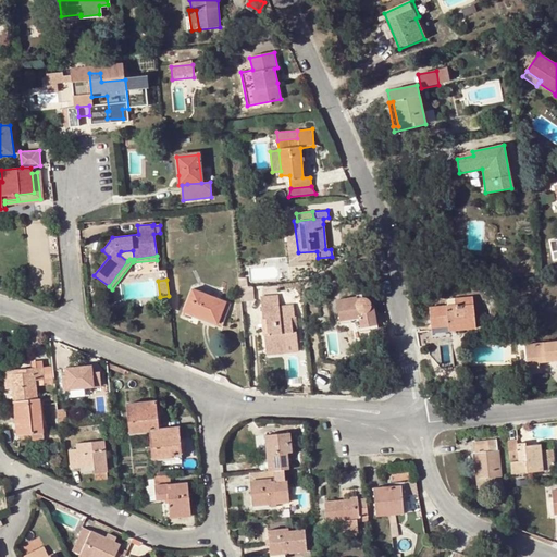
[(183,310),(192,313),(193,311),(219,322),(225,302),(192,288),(183,310)]
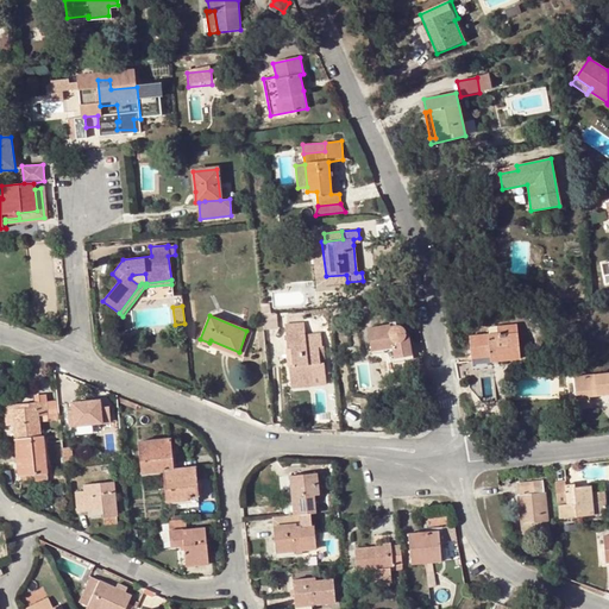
[(284,330),(287,349),(290,349),(293,366),(288,366),(289,380),(306,378),(306,380),(324,377),(322,363),(319,364),(316,347),(321,346),(319,334),(305,336),(303,328),(297,327),(297,325),(290,325),(290,328),(284,330)]
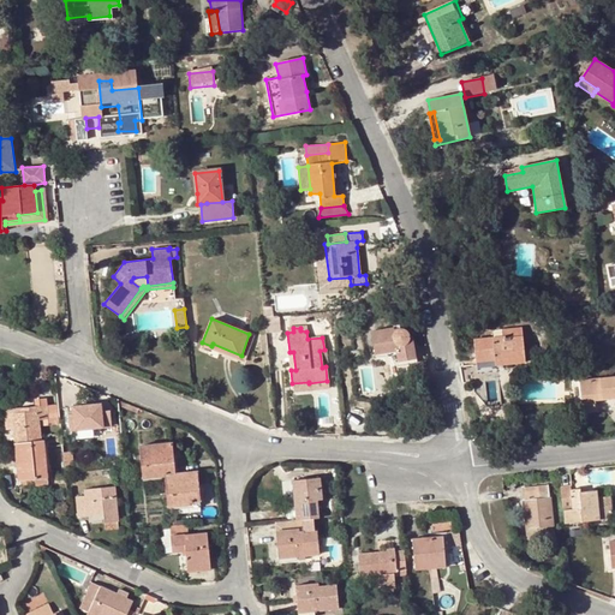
[(393,328),(371,332),(376,354),(396,351),(398,362),(416,358),(413,336),(411,338),(411,334),(410,330),(406,329),(404,328),(401,328),(398,329),(394,332),(393,328)]
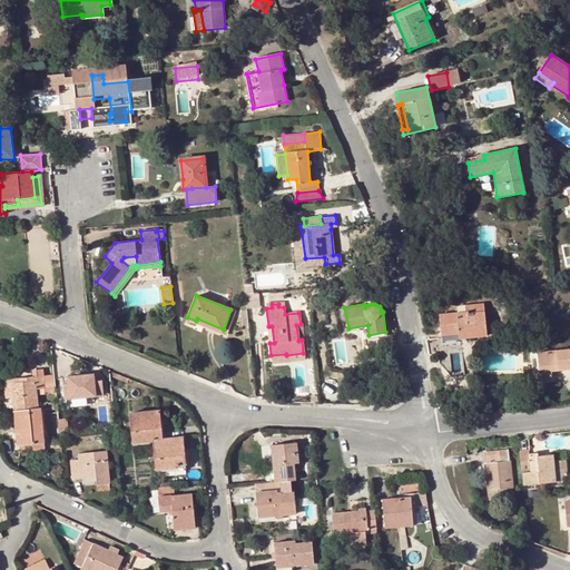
[(458,320),(457,313),(440,315),(442,335),(459,333),(458,332),(465,331),(465,338),(487,336),(483,304),(465,307),(465,312),(467,318),(458,320)]
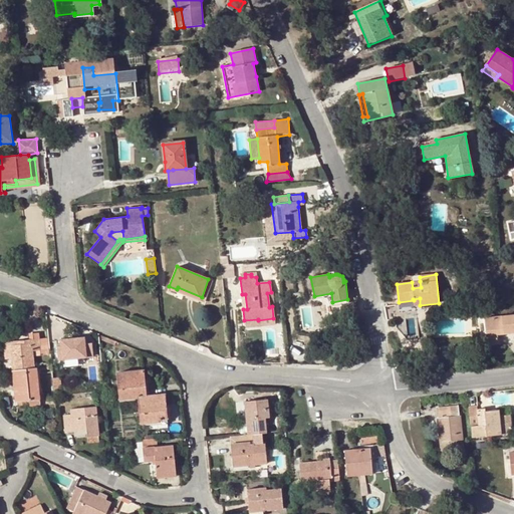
[(178,287),(177,289),(176,292),(204,303),(212,281),(208,279),(202,297),(178,287)]
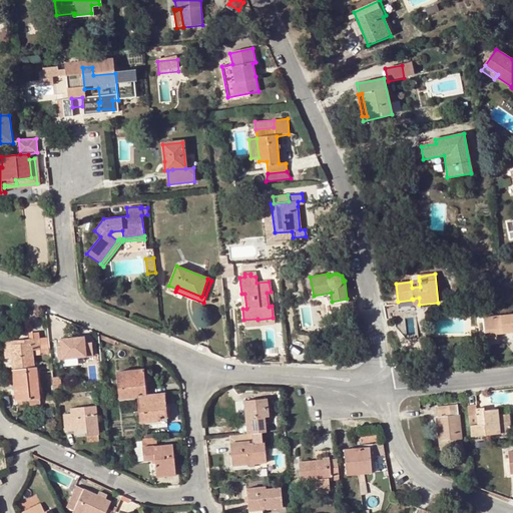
[(384,306),(386,320),(398,319),(397,305),(384,306)]
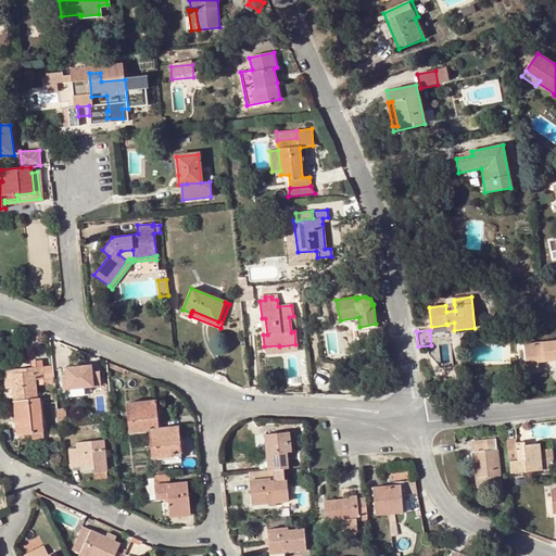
[(555,341),(523,344),(527,371),(540,370),(539,362),(555,361),(555,341)]
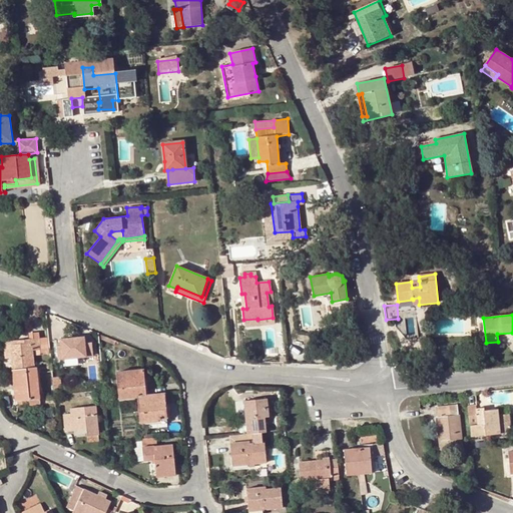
[(29,339),(20,340),(21,344),(15,345),(10,345),(11,359),(12,369),(34,367),(33,357),(40,356),(38,334),(28,335),(29,339)]
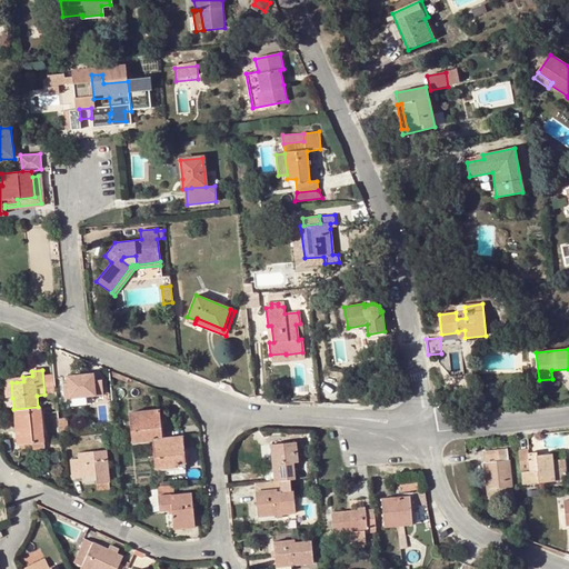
[(65,398),(73,397),(90,395),(101,395),(101,380),(92,380),(92,375),(68,377),(68,382),(63,383),(65,398)]
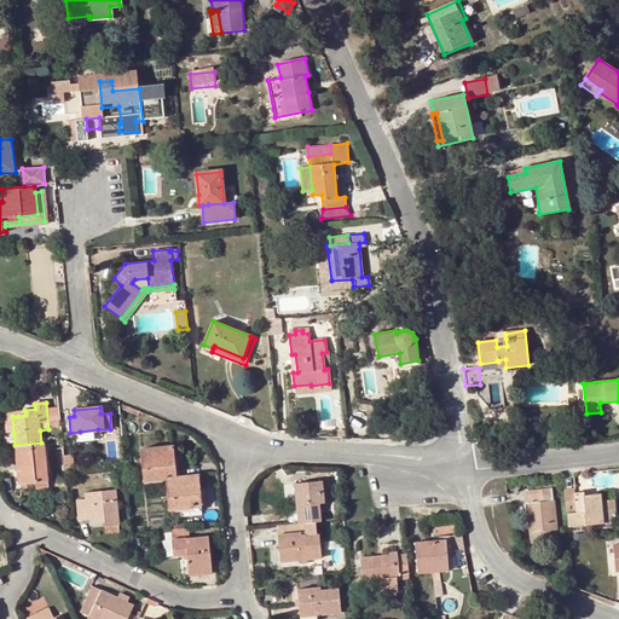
[(44,443),(41,443),(15,445),(18,478),(34,476),(34,481),(47,479),(44,443)]
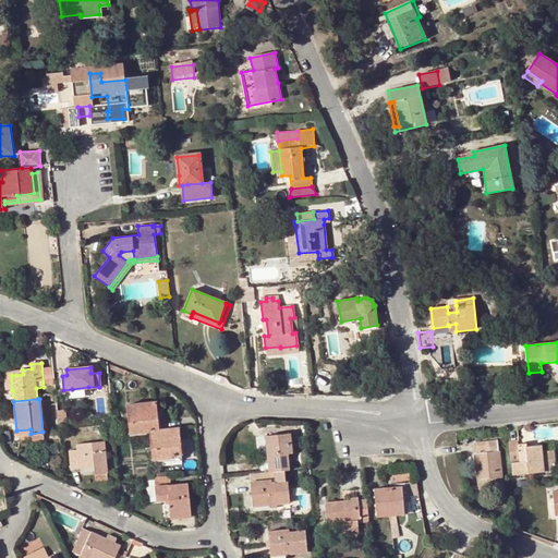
[(129,432),(149,431),(157,429),(155,402),(126,404),(129,432)]
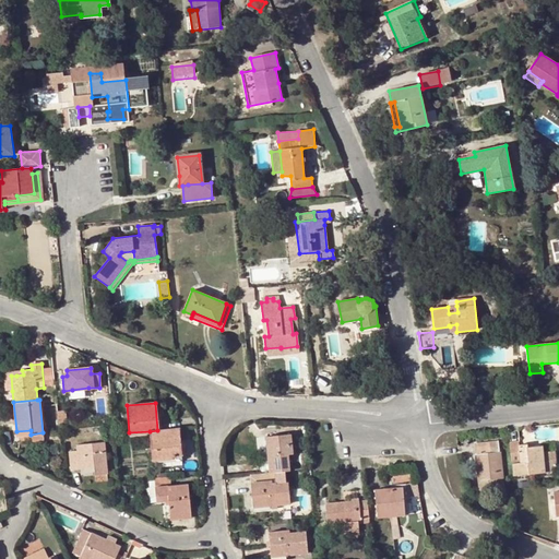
[(157,430),(150,431),(153,461),(174,459),(174,456),(181,454),(179,428),(157,430)]
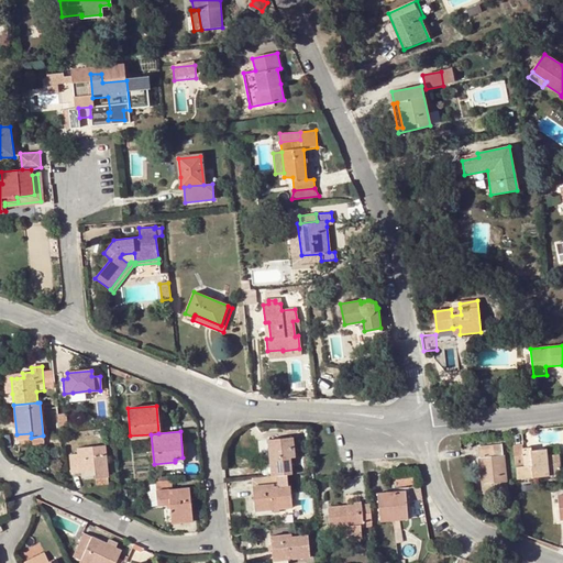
[(271,476),(276,476),(286,475),(290,474),(289,457),(294,457),(291,438),(266,441),(271,476)]
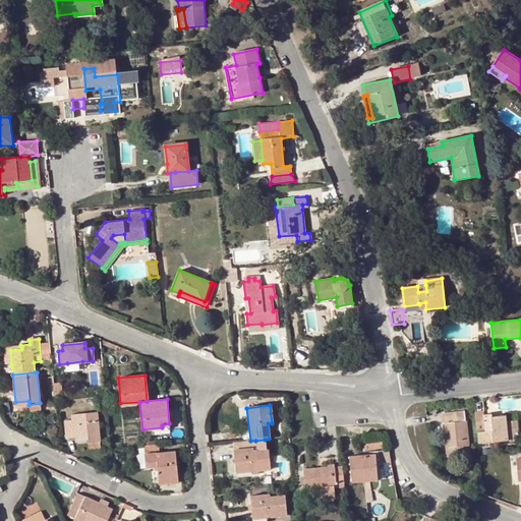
[(486,418),(486,415),(482,415),(481,411),(474,412),(477,444),(502,441),(510,440),(517,439),(516,421),(508,422),(507,416),(490,418),(486,418)]
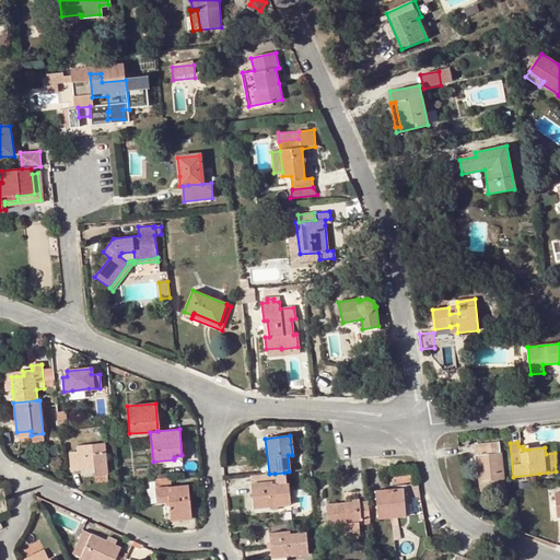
[(70,471),(78,470),(78,466),(94,465),(94,469),(95,476),(104,475),(107,475),(104,443),(77,445),(77,452),(69,453),(70,471)]
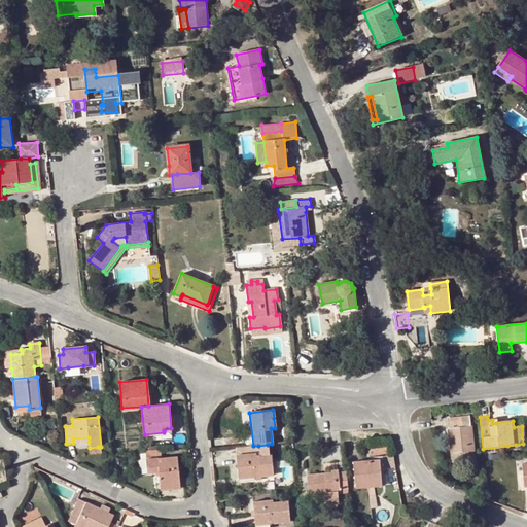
[(463,453),(473,452),(468,417),(447,419),(453,462),(464,461),(463,453)]
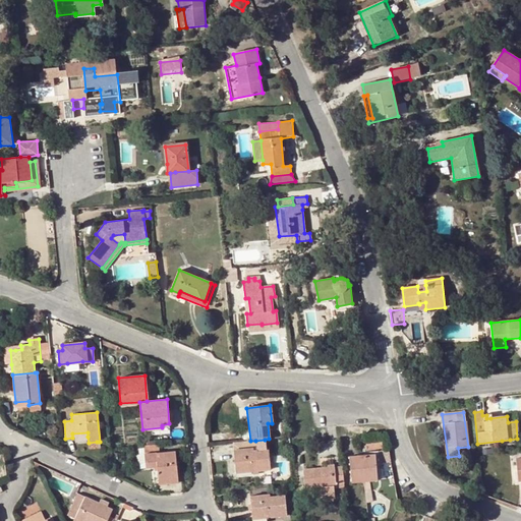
[(265,440),(255,441),(256,451),(252,451),(252,449),(234,451),(236,473),(251,472),(257,471),(270,470),(268,450),(266,450),(265,440)]
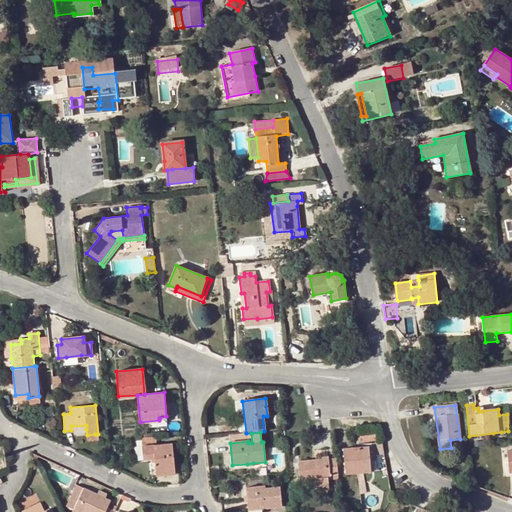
[(252,443),(251,433),(246,433),(229,435),(230,443),(248,441),(248,443),(252,443)]
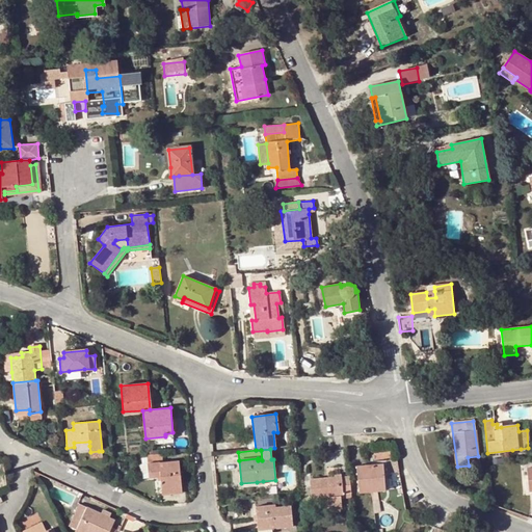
[(479,464),(478,456),(468,457),(469,466),(479,464)]
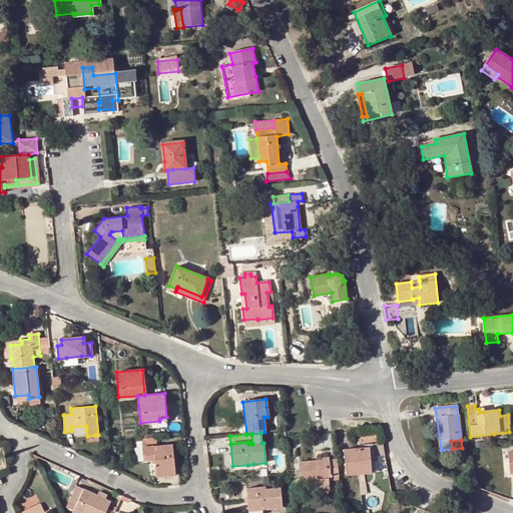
[(155,464),(156,472),(174,470),(171,444),(136,447),(137,462),(151,461),(151,464),(155,464)]
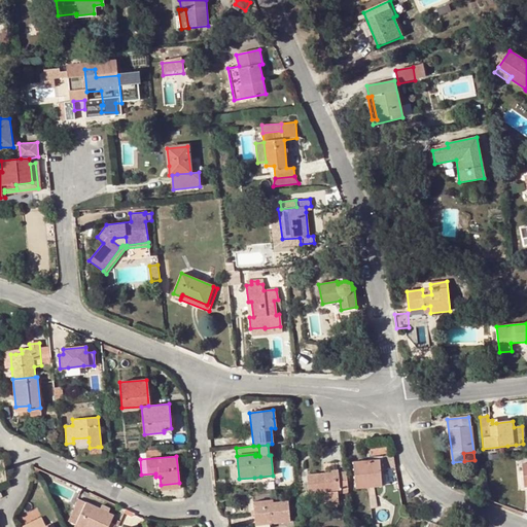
[(291,459),(275,460),(279,483),(293,482),(291,459)]
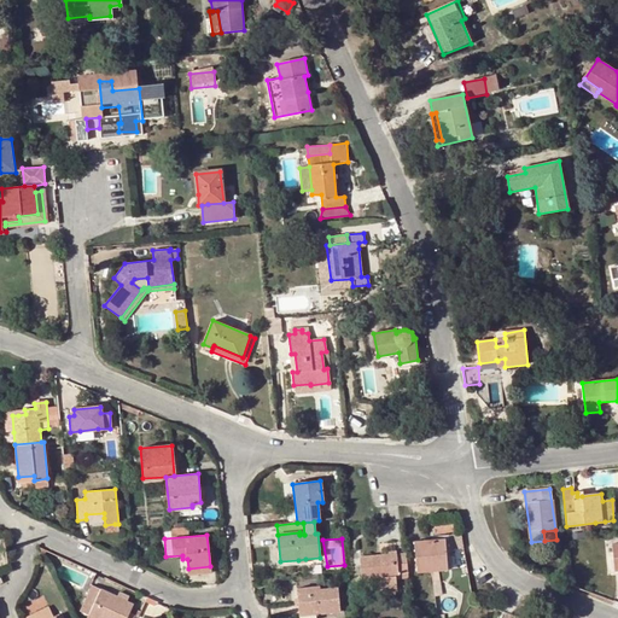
[(443,540),(414,542),(417,572),(445,570),(443,540)]
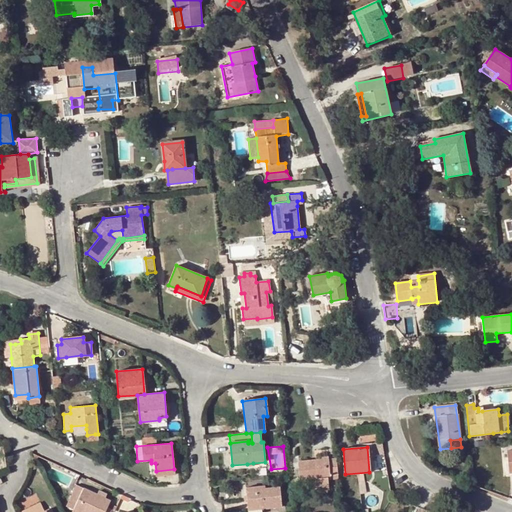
[(318,460),(297,462),(299,479),(316,477),(317,491),(330,489),(329,476),(336,476),(335,459),(327,460),(327,457),(318,458),(318,460)]
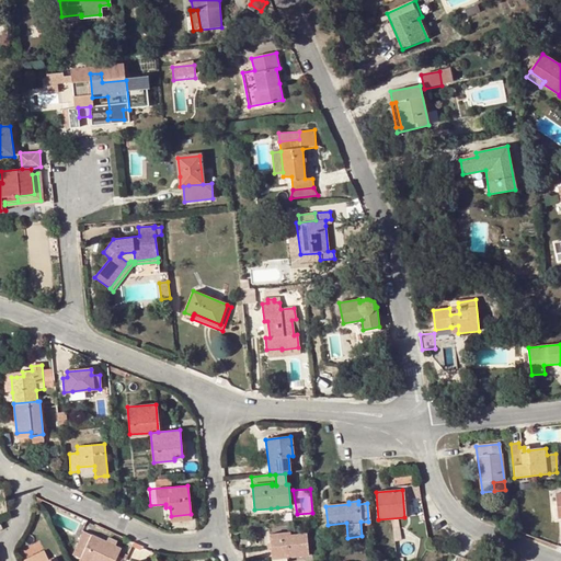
[(114,560),(116,556),(119,549),(83,531),(72,554),(81,558),(79,560),(114,560)]
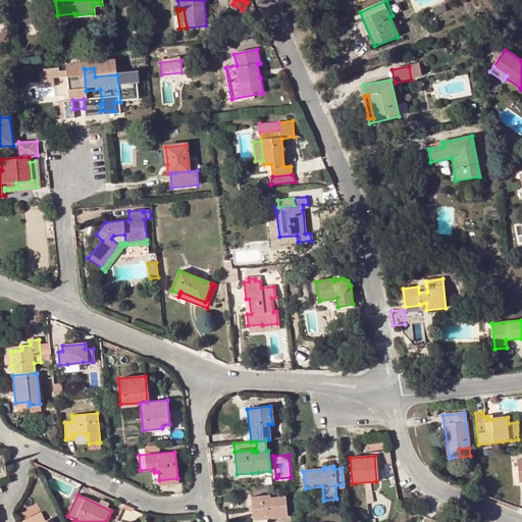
[(269,496),(251,498),(254,520),(286,517),(284,498),(269,499),(269,496)]
